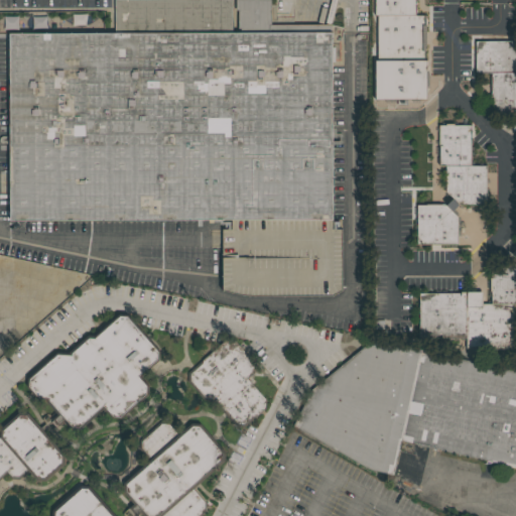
[(270,0),(271,25),(332,24),(332,48),(334,48),(335,63),(332,63),(333,222),(339,222),(339,229),(342,229),(342,290),(333,295),(243,295),(223,290),(222,230),(232,230),(232,220),(213,220),(213,223),(209,223),(209,218),(10,221),(7,35),(116,33),(115,1),(173,0),(232,0),(233,32),(239,32),(238,10),(236,10),(236,0),(270,0)]
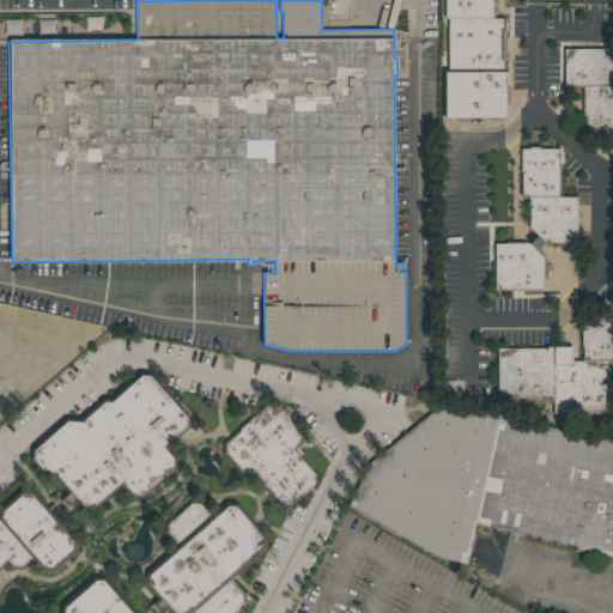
[(445,19),(445,0),(495,0),(495,19),(449,19),(445,19)]
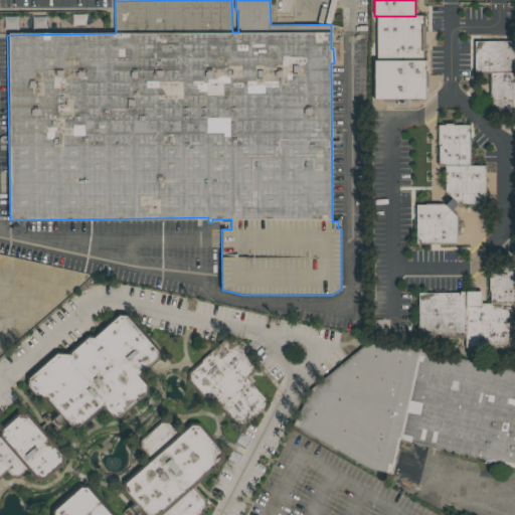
[(423,16),(423,60),(415,60),(376,60),(377,16),(415,16),(423,16)]
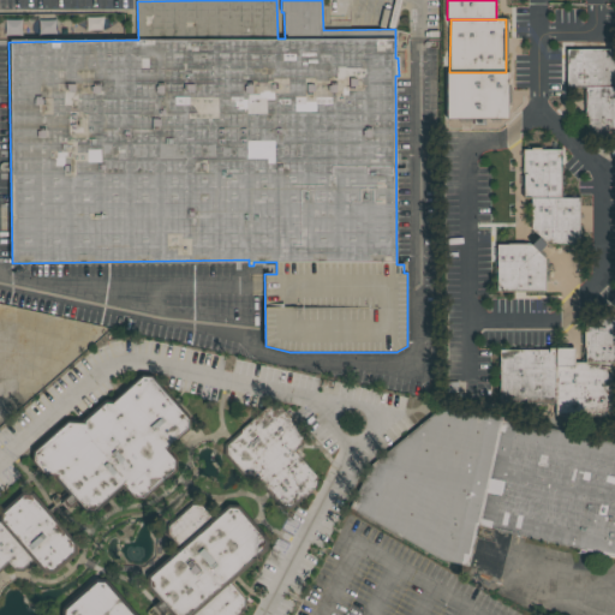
[(566,87),(566,49),(614,49),(614,87),(585,87),(566,87)]
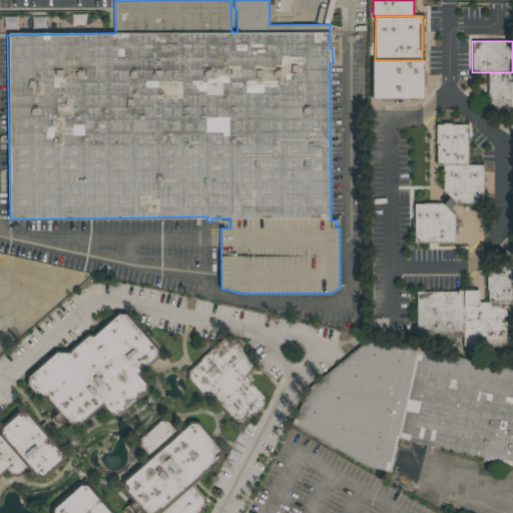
[(414,99),(373,99),(373,60),(375,60),(414,60),(414,99)]
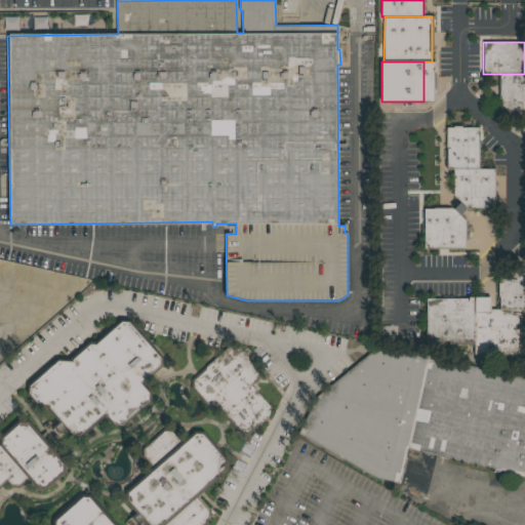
[(524,116),(500,116),(499,74),(524,74),(524,116)]
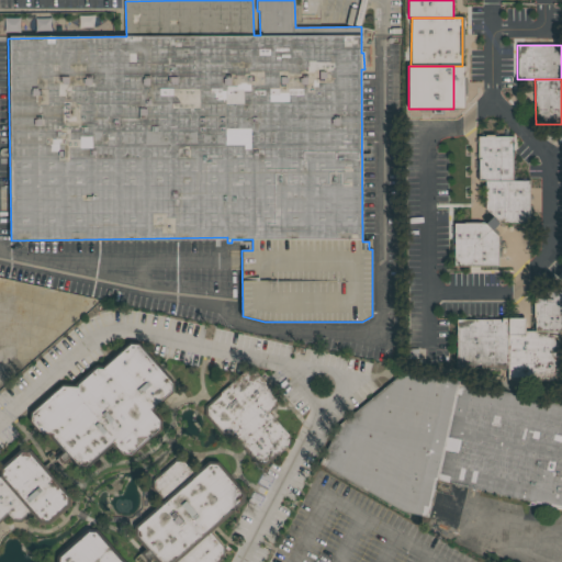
[(479,180),(479,136),(513,136),(513,180),(485,180),(479,180)]
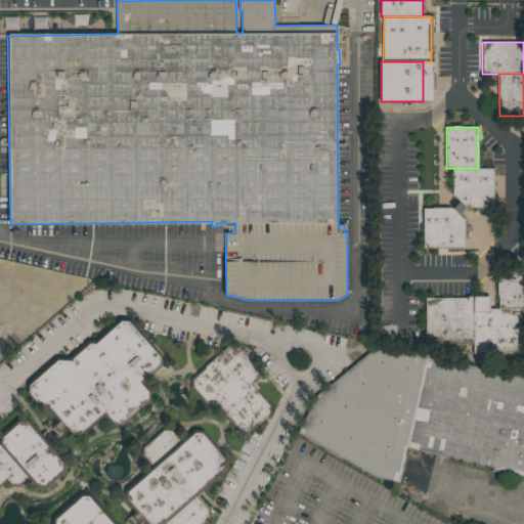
[(452,168),(478,168),(493,168),(493,209),(465,209),(452,208),(452,168)]
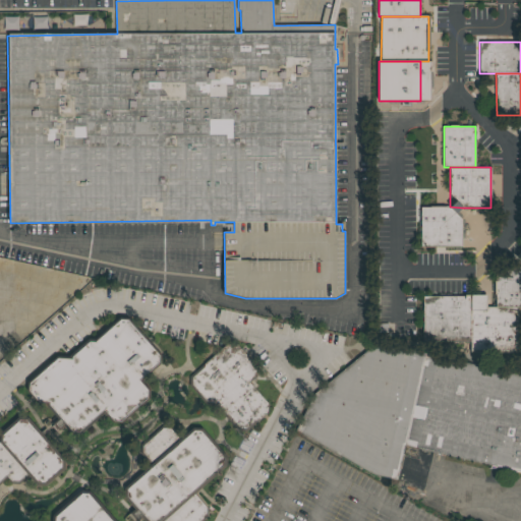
[(462,208),(462,246),(421,246),(421,207),(450,207),(462,208)]
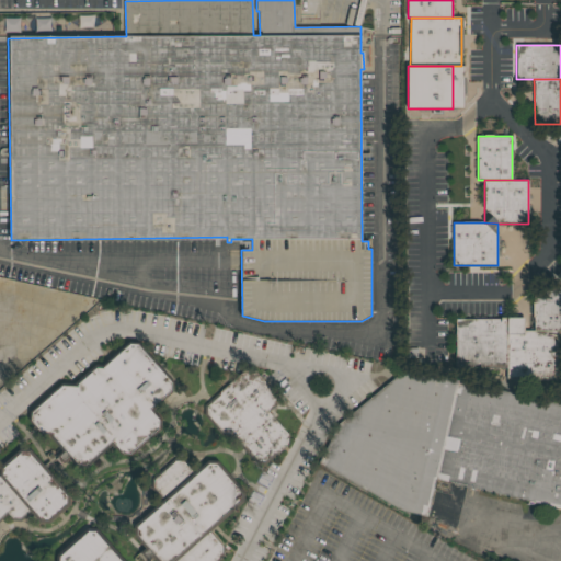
[(534,288),(560,288),(560,331),(557,331),(534,330),(534,288)]
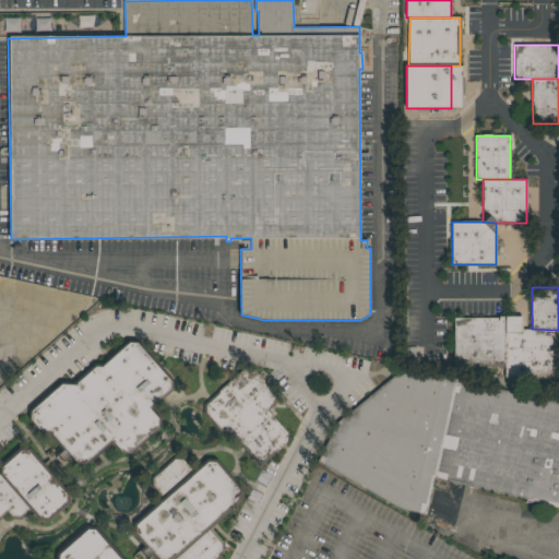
[(454,366),(454,318),(503,318),(503,329),(504,329),(504,366),(454,366)]
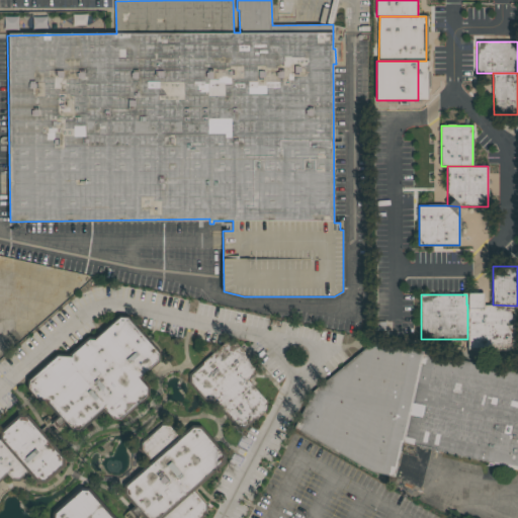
[(467,305),(493,305),(514,306),(514,350),(467,350),(467,339),(467,305)]
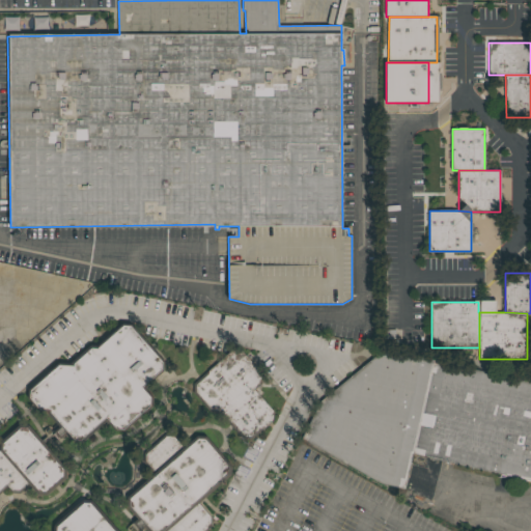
[(28,390),(59,363),(71,364),(71,362),(90,346),(96,346),(123,324),(133,325),(165,362),(164,370),(145,388),(154,397),(152,407),(123,431),(115,430),(107,421),(82,443),(73,442),(65,435),(60,439),(59,438),(58,440),(53,435),(60,428),(47,414),(49,412),(38,412),(28,398),(28,390)]
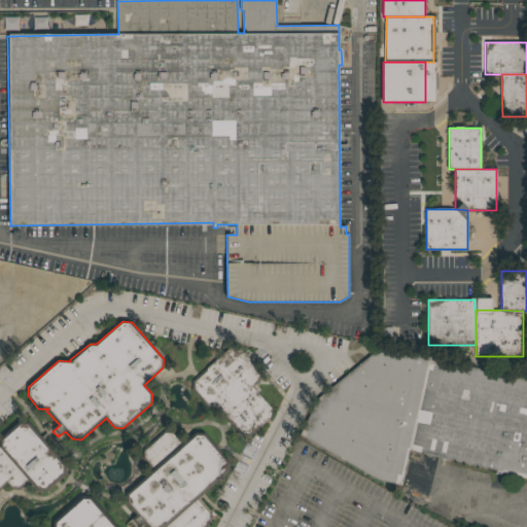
[(526,477),(410,451),(401,485),(377,480),(300,434),(318,398),(381,346),(526,380),(526,477)]
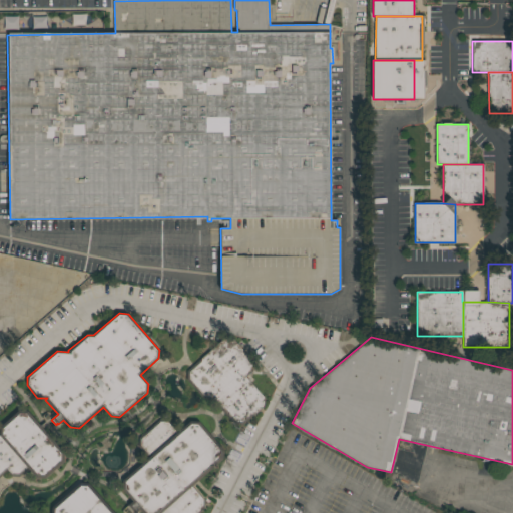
[(250,372),(251,373),(249,375),(248,374),(245,377),(265,397),(264,406),(254,414),(250,414),(250,415),(251,417),(243,425),(234,424),(210,398),(202,398),(186,379),(186,371),(223,338),(233,339),(252,362),(252,370),(250,372)]
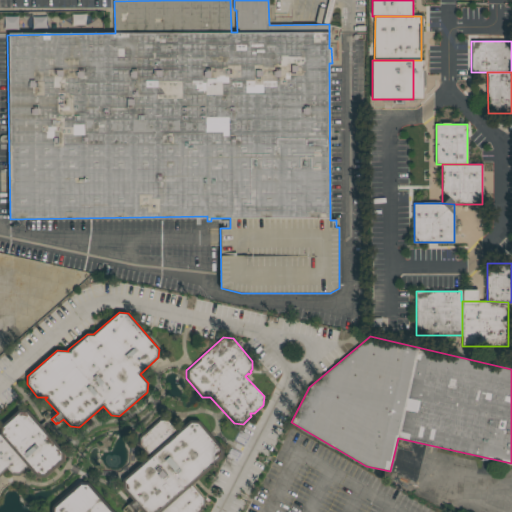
[(45,477),(36,477),(28,467),(19,476),(10,475),(6,470),(0,475),(0,425),(19,410),(28,410),(64,452),(63,461),(45,477)]
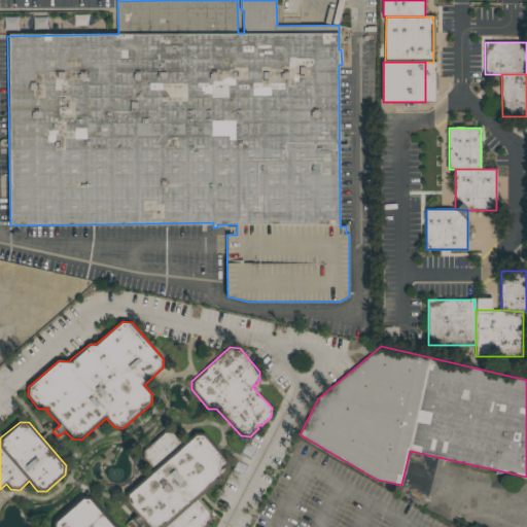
[(229,471),(197,499),(210,514),(209,523),(204,526),(146,526),(144,524),(140,526),(138,526),(136,526),(126,526),(126,524),(136,515),(126,502),(126,493),(152,470),(142,458),(142,450),(166,430),(173,431),(183,443),(196,432),(205,433),(230,462),(229,471)]
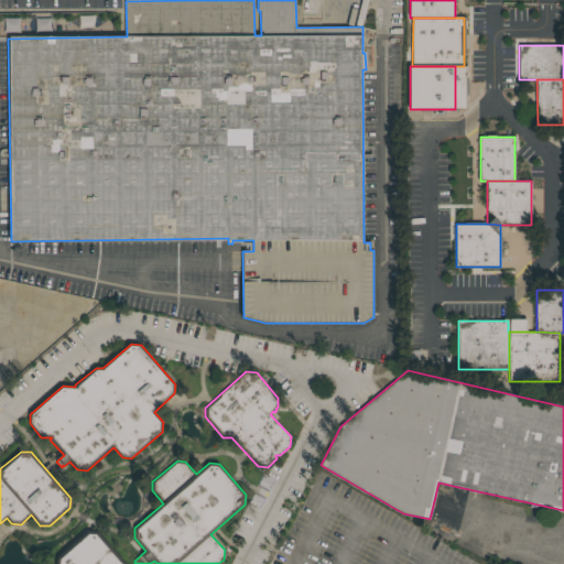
[(126,563),(56,563),(56,559),(87,531),(97,531),(126,563)]
